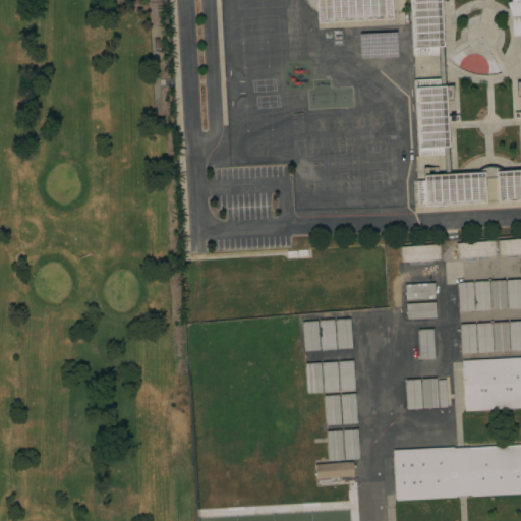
[(317,23),(315,0),(391,0),(393,19),(317,23)]
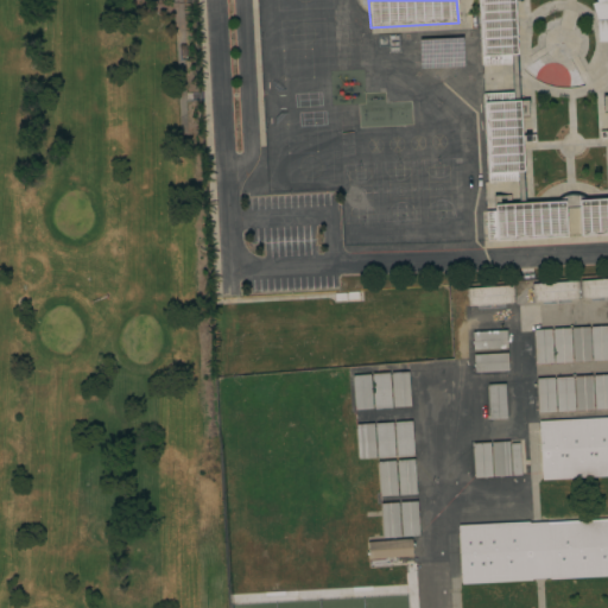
[(607,198),(607,137),(600,138),(600,131),(607,130),(607,233),(581,235),(580,208),(564,208),(567,236),(487,241),(486,210),(494,210),(493,196),(511,195),(511,203),(519,202),(518,181),(488,182),(483,93),(513,92),(511,64),(482,65),(477,0),(513,0),(521,135),(534,134),(536,141),(521,143),(525,203),(556,202),(558,200),(563,196),(568,194),(572,194),(576,194),(581,196),(587,200),(607,198)]
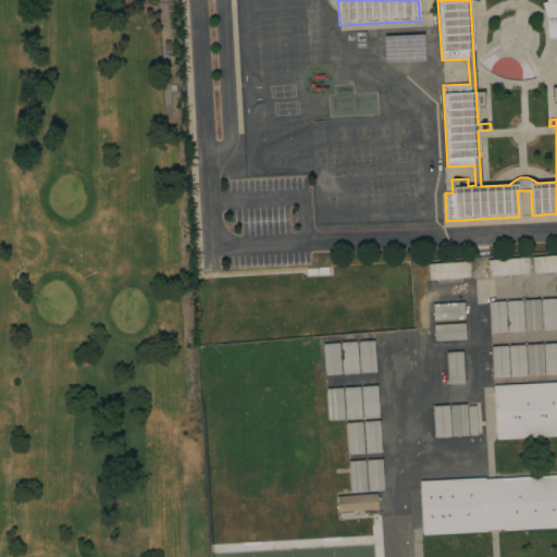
[(556,37),(556,0),(543,0),(543,2),(544,2),(546,38),(556,37)]
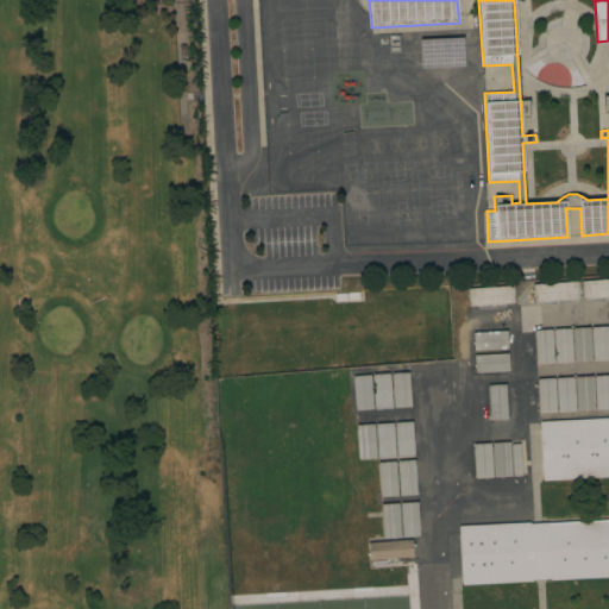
[(608,278),(608,296),(582,299),(581,281),(608,278)]
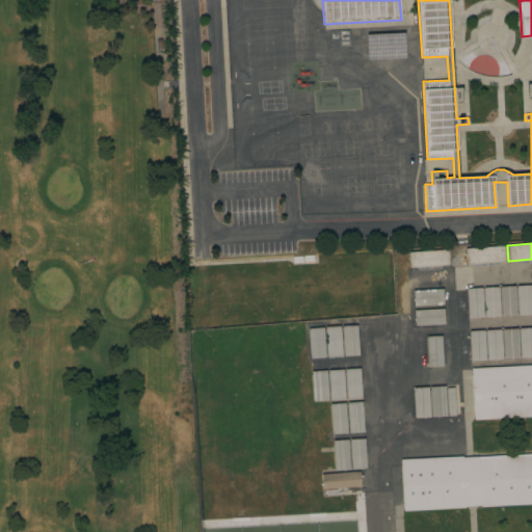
[(506,246),(507,261),(466,264),(464,248),(506,246)]
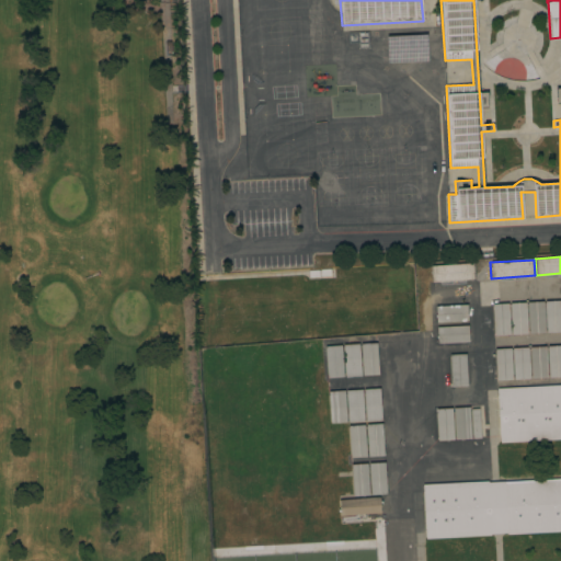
[(473,263),(474,279),(432,283),(431,266),(473,263)]
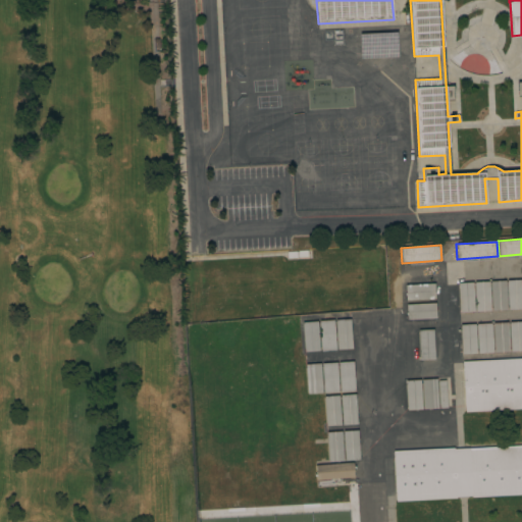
[(507,280),(521,279),(521,309),(509,310),(507,280)]
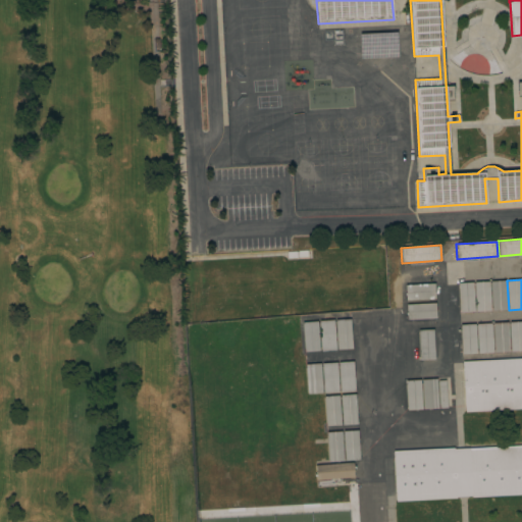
[(490,281),(506,280),(508,311),(492,311),(490,281)]
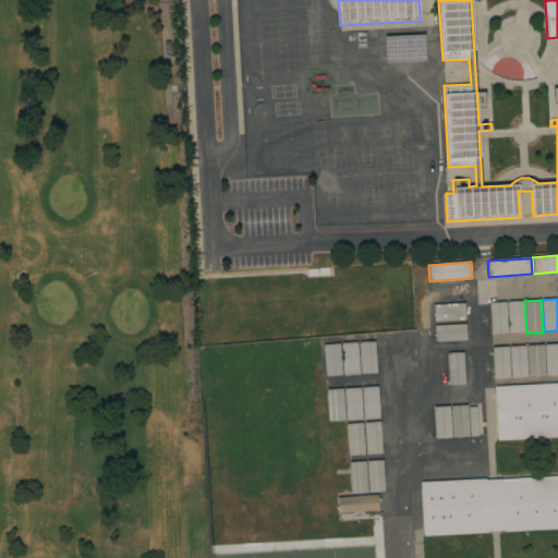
[(507,302),(523,301),(525,332),(509,334),(507,302)]
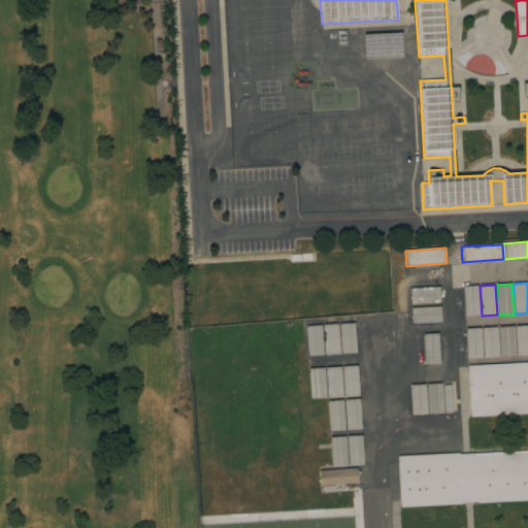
[(463,287),(479,286),(481,316),(465,317),(463,287)]
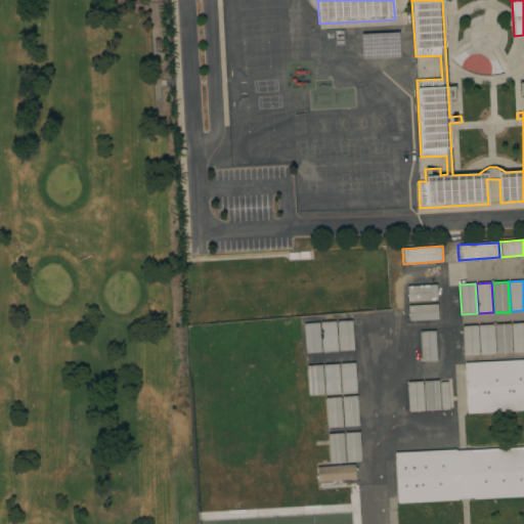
[(436,285),(437,300),(407,302),(406,287),(436,285)]
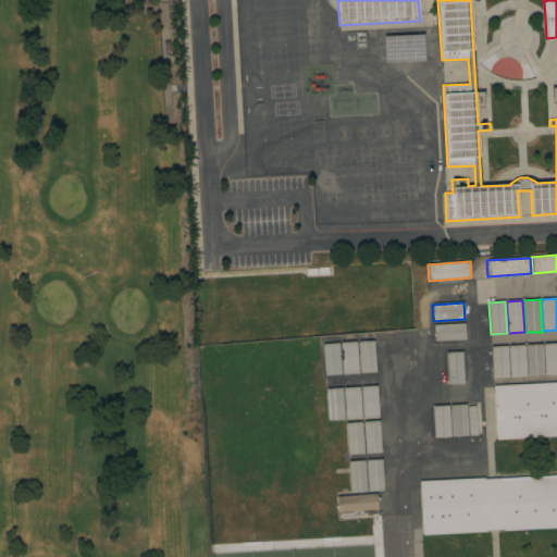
[(434,342),(433,325),(465,323),(466,339),(434,342)]
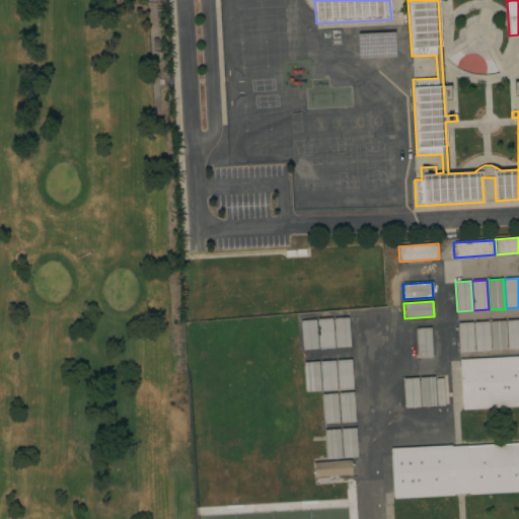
[(334,318),(349,317),(351,347),(336,348),(334,318)]
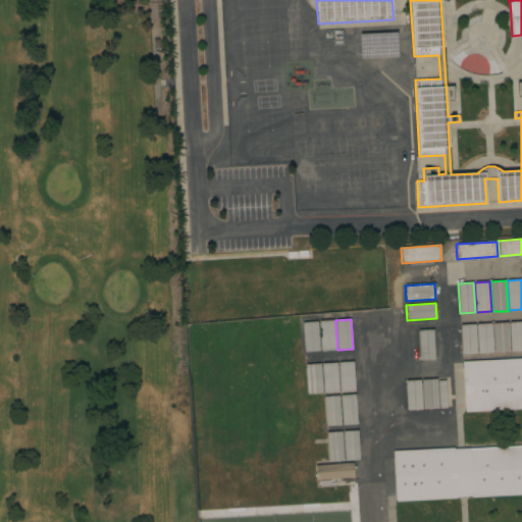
[(319,321),(334,320),(336,350),(321,351),(319,321)]
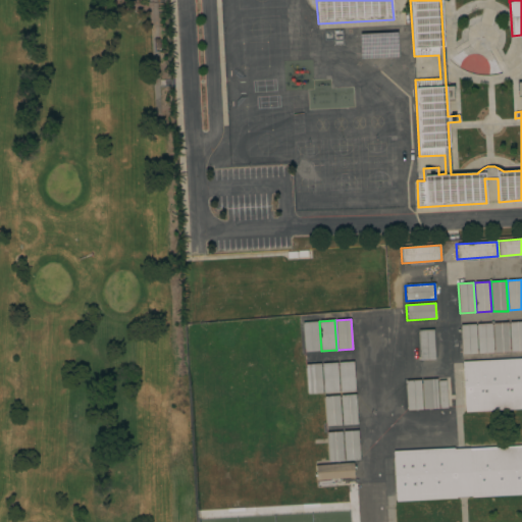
[(303,322),(317,321),(319,351),(305,352),(303,322)]
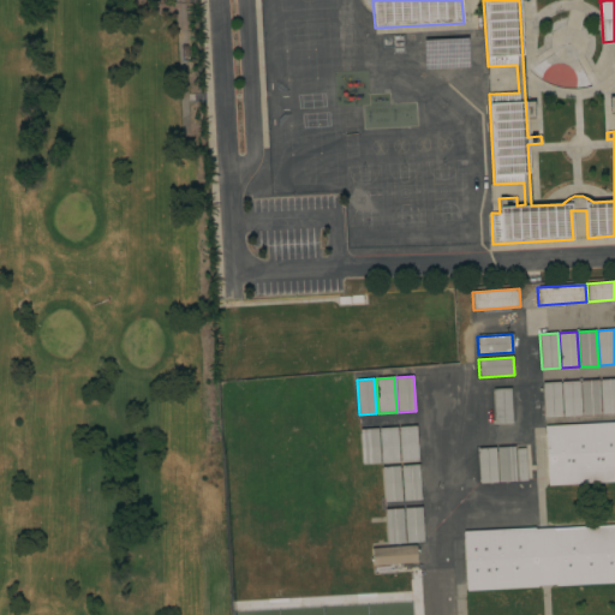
[(614,415),(602,415),(599,380),(614,378),(614,415)]
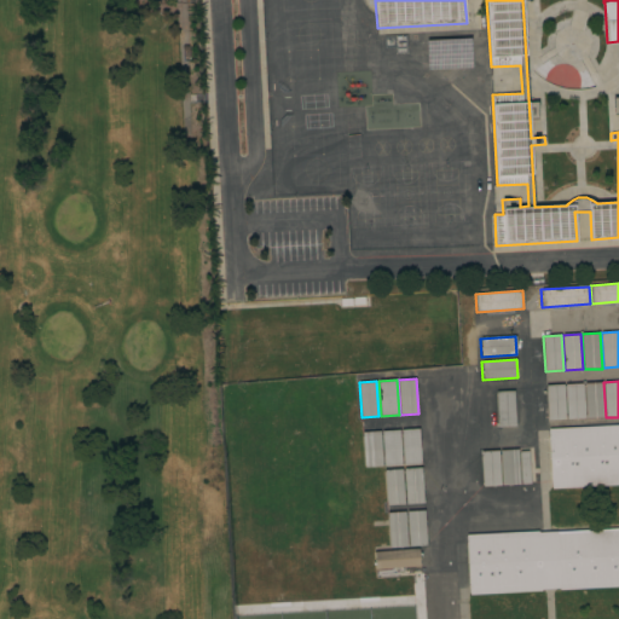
[(603,417),(586,418),(584,383),(602,382),(603,417)]
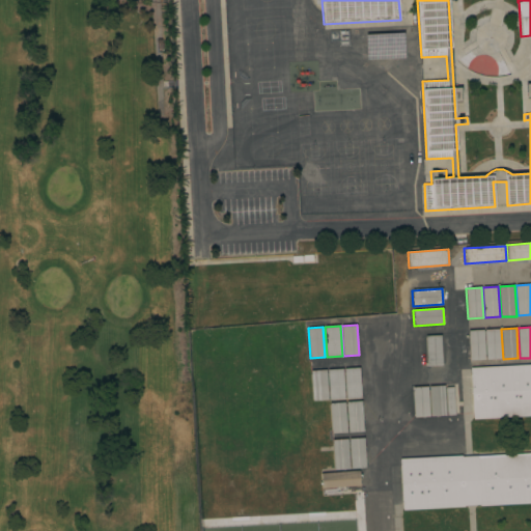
[(501,359),(486,360),(484,330),(500,329),(501,359)]
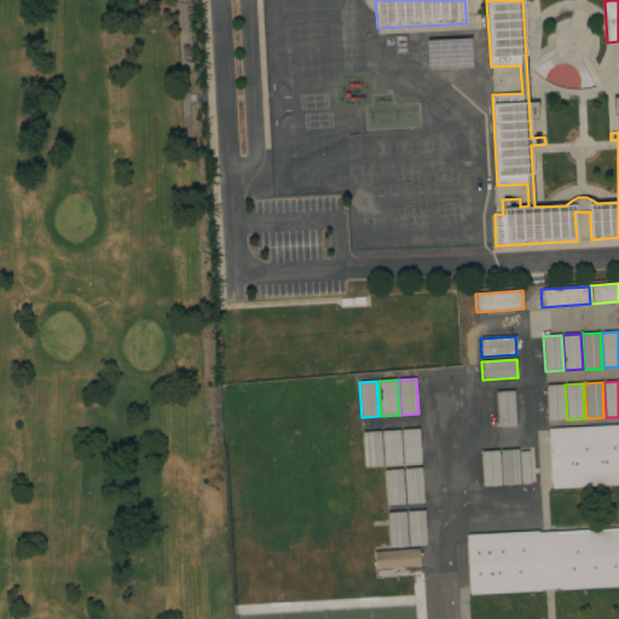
[(566,420),(548,421),(545,386),(563,385),(566,420)]
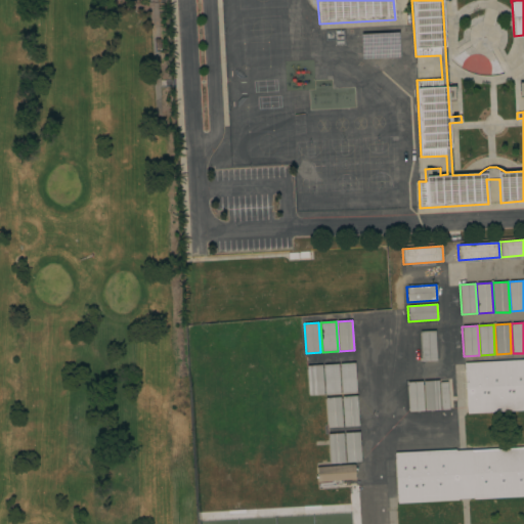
[(436,361),(422,361),(420,332),(435,331),(436,361)]
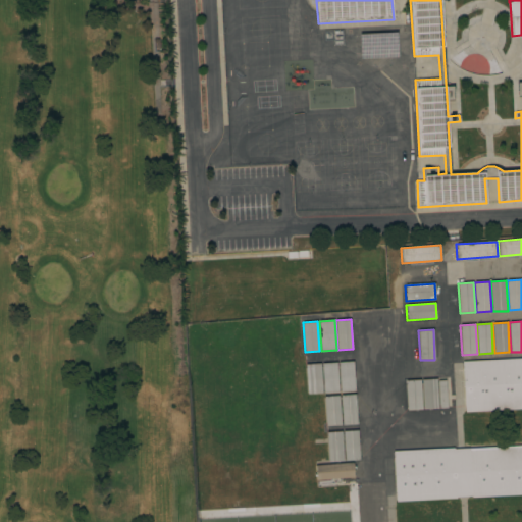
[(521,408),(465,412),(462,362),(521,358),(521,408)]
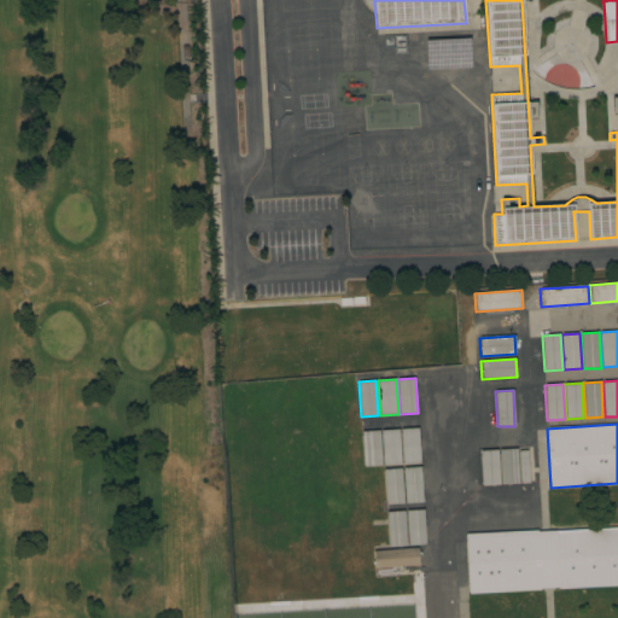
[(401,429),(418,429),(420,464),(403,465),(401,429)]
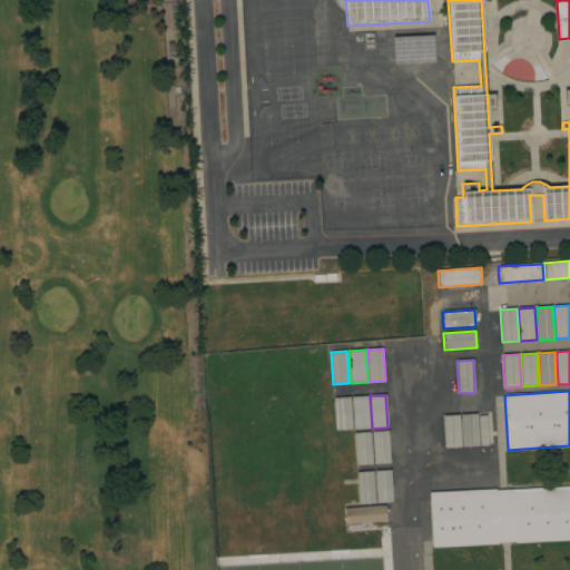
[(352,397),(367,396),(370,429),(354,430),(352,397)]
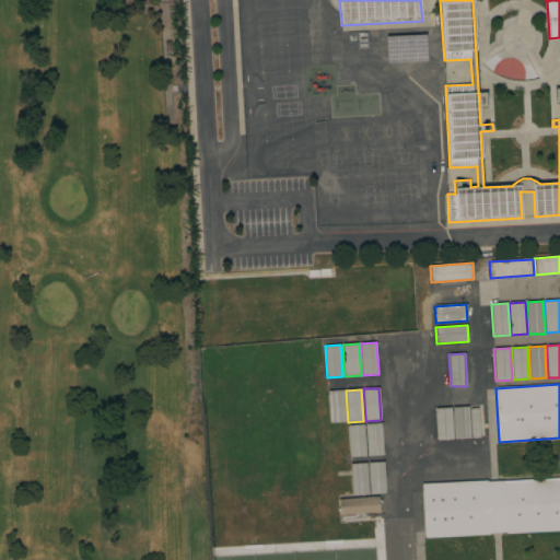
[(328,392),(343,391),(346,422),(330,423),(328,392)]
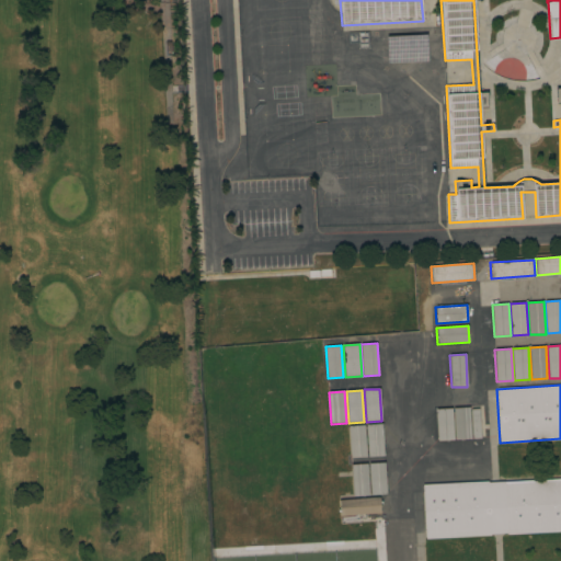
[(471,439),(455,439),(454,408),(470,408),(471,439)]
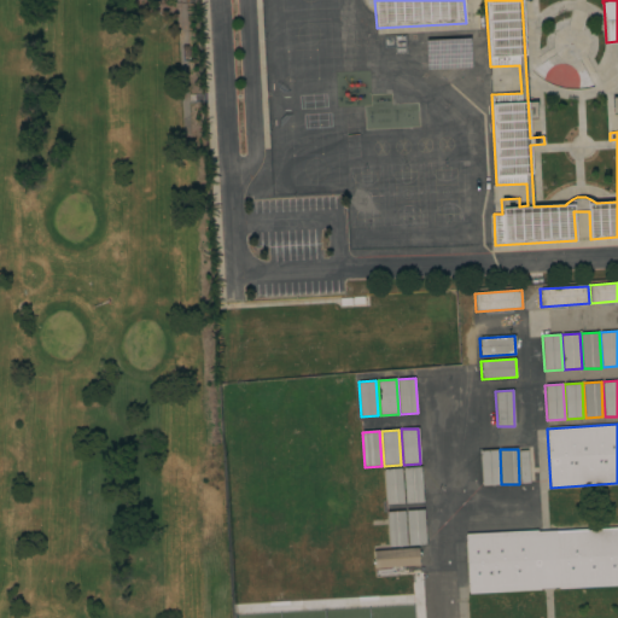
[(481,452),(497,450),(500,484),(482,485),(481,452)]
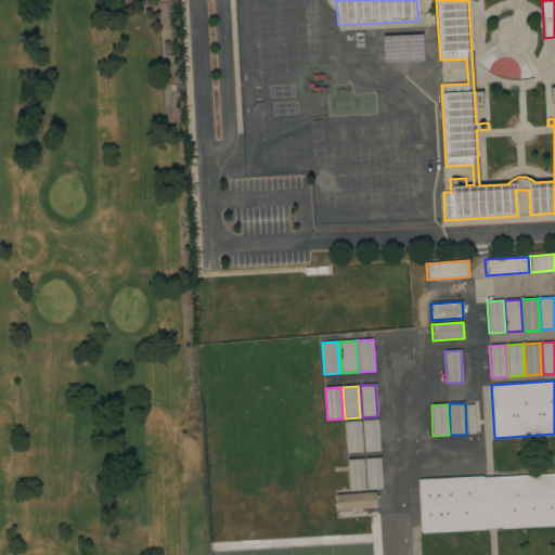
[(475,434),(467,435),(466,404),(474,404),(475,434)]
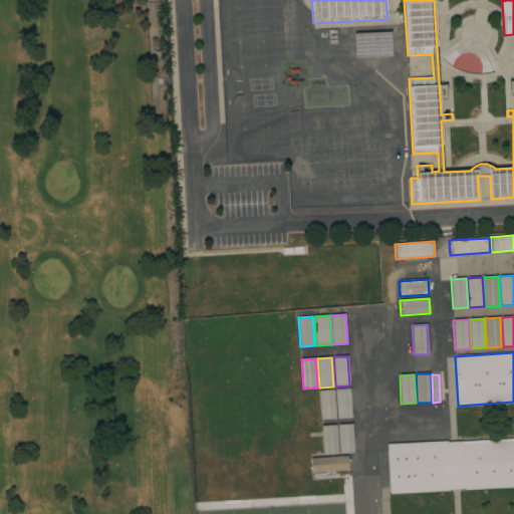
[(335,390),(350,389),(351,418),(337,419),(335,390)]
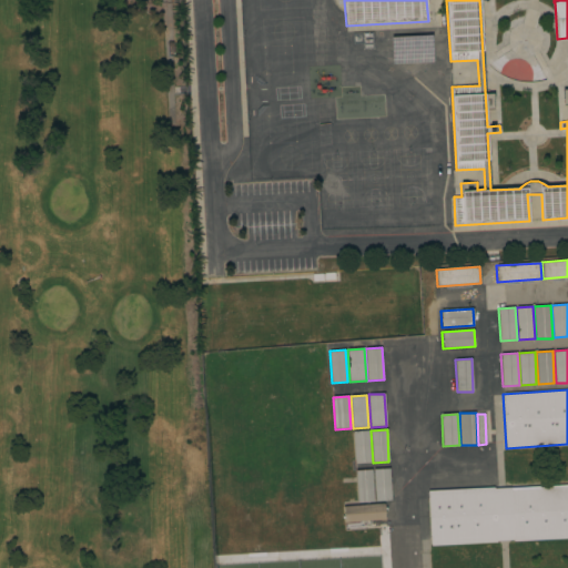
[(353,432),(368,430),(371,463),(355,464),(353,432)]
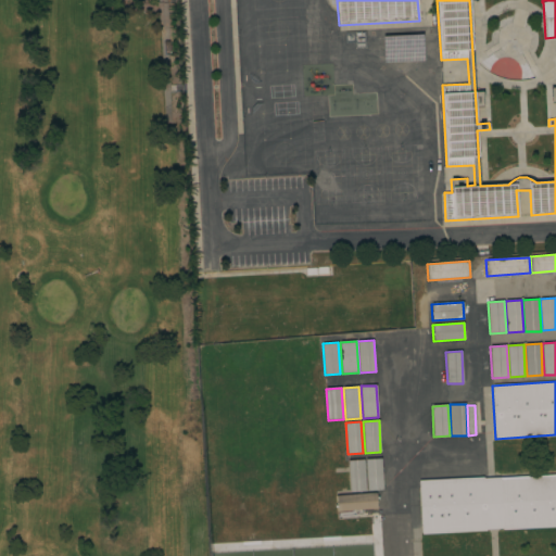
[(366,459),(381,458),(383,490),(367,491),(366,459)]
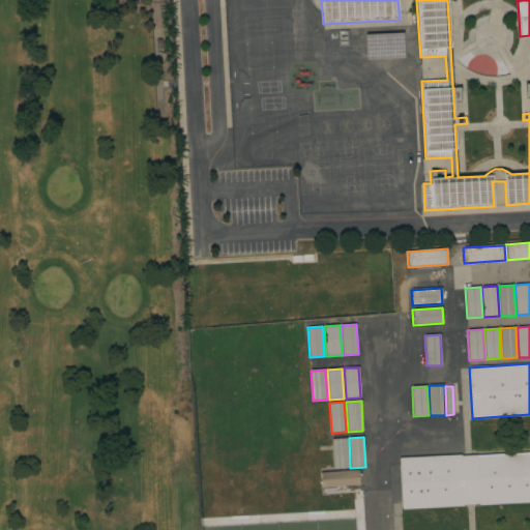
[(331,439),(347,438),(349,468),(333,469),(331,439)]
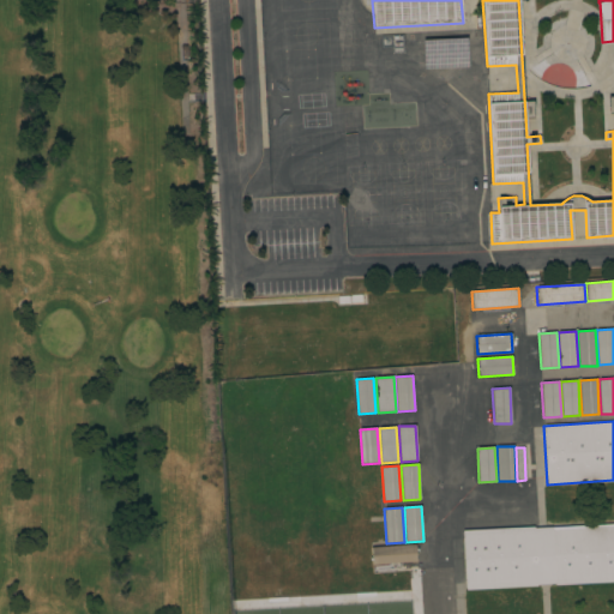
[(534,527),(534,529),(552,528),(552,525),(613,522),(613,582),(555,585),(555,584),(537,585),(537,587),(467,590),(465,583),(464,583),(462,539),(463,539),(463,531),(534,527)]
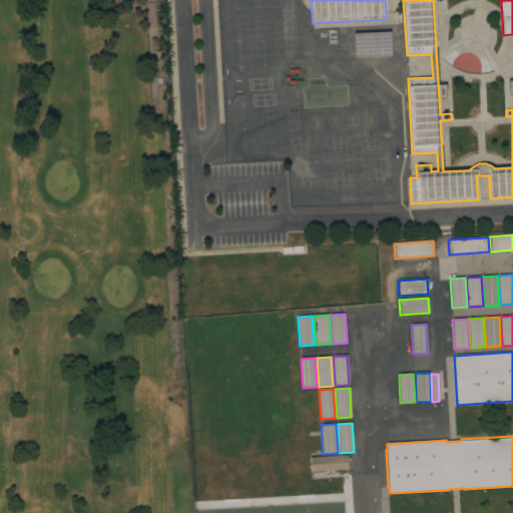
[(348,469),(312,472),(310,458),(347,455),(348,469)]
